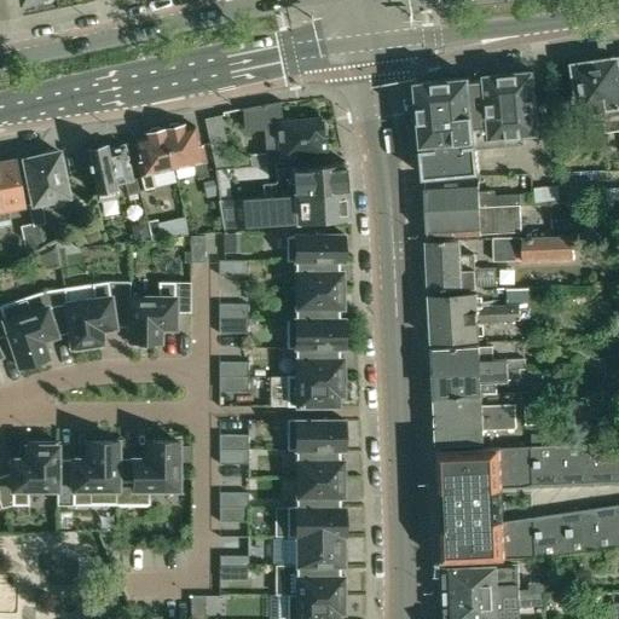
[(618,61),(614,58),(577,63),(573,69),(574,77),(577,77),(579,93),(576,96),(577,105),(580,108),(583,126),(605,122),(606,133),(618,131),(618,61)]
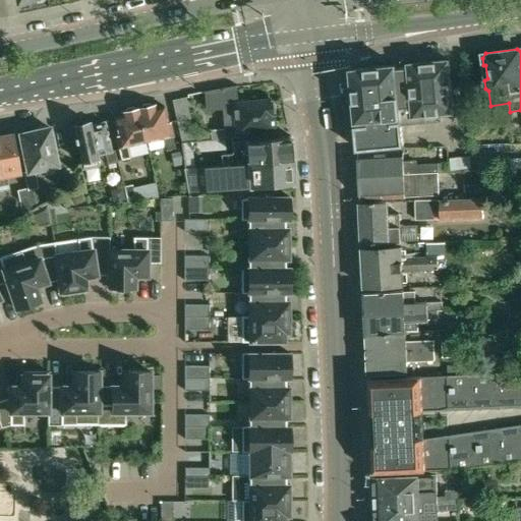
[(367,68),(351,70),(355,123),(360,122),(360,127),(356,127),(358,150),(403,146),(401,125),(443,121),(442,115),(454,114),(449,60),(408,64),(408,68),(396,69),(396,65),(379,67),(379,66),(367,68)]
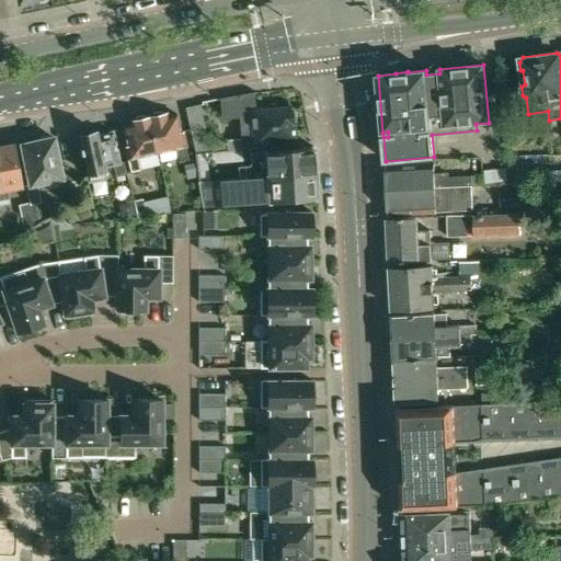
[(195,155),(255,150),(254,145),(294,141),(293,123),(295,123),(294,112),(292,112),(292,109),(268,111),(268,109),(255,110),(256,95),(255,92),(219,99),(221,118),(239,117),(241,139),(207,142),(199,105),(185,107),(195,155)]
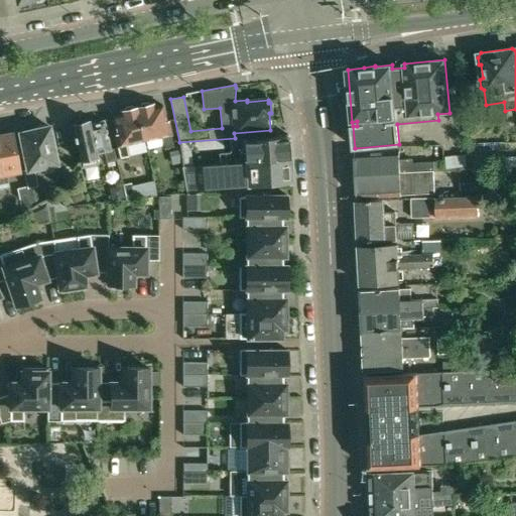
[(139,107),(136,108),(142,142),(162,138),(162,140),(164,149),(172,147),(167,122),(165,123),(162,105),(154,107),(153,104),(150,104),(147,103),(141,104),(139,107)]
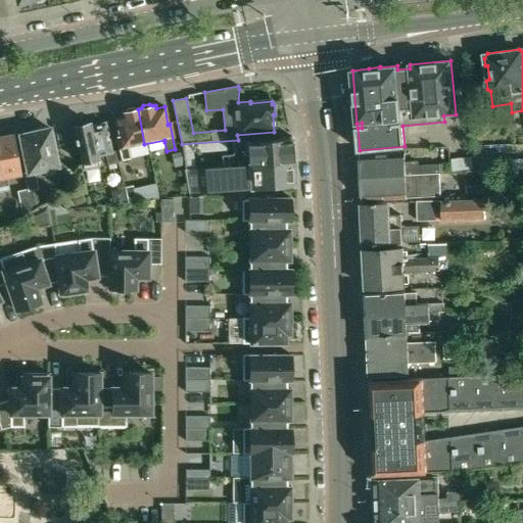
[(115,136),(121,161),(130,159),(128,149),(126,148),(144,144),(138,109),(137,109),(134,107),(127,109),(125,112),(122,112),(123,115),(114,117),(117,136),(115,136)]
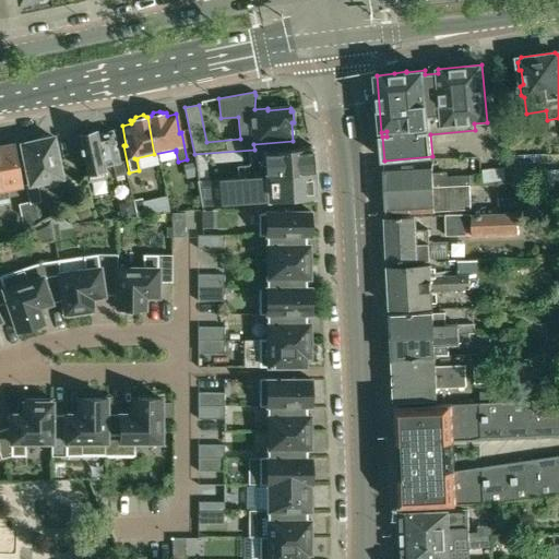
[(118,163),(116,153),(113,133),(98,135),(97,133),(94,133),(92,130),(81,132),(80,137),(78,137),(86,182),(106,178),(104,169),(106,169),(105,165),(113,164),(115,177),(125,175),(122,162),(118,163)]
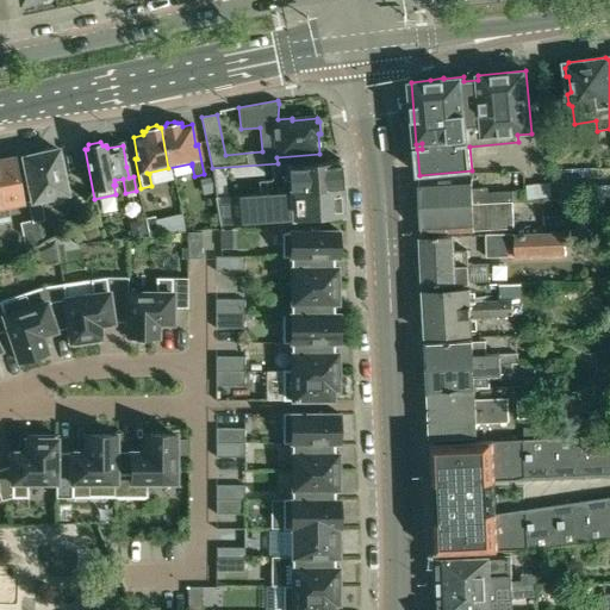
[(41,151),(38,154),(23,157),(31,201),(27,201),(31,222),(36,247),(43,243),(38,221),(44,219),(41,200),(67,195),(66,186),(67,186),(64,176),(63,176),(57,150),(55,150),(53,149),(50,149),(48,149),(45,149),(43,150),(41,151)]
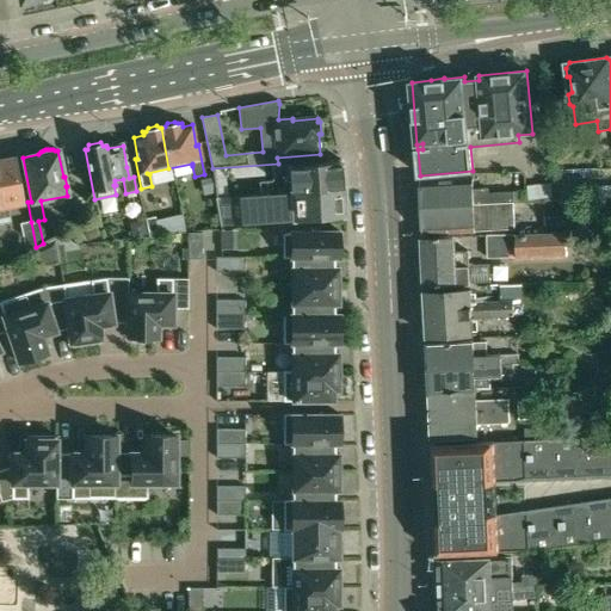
[(14,159),(14,156),(0,159),(0,223),(10,222),(7,208),(22,205),(14,159)]
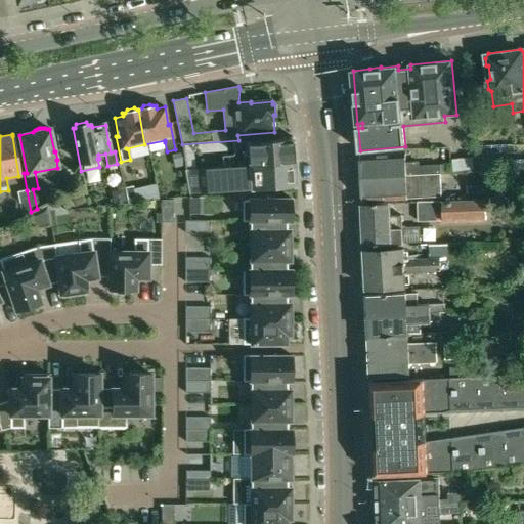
[(226,159),(227,168),(294,163),(292,138),(248,143),(249,157),(226,159)]
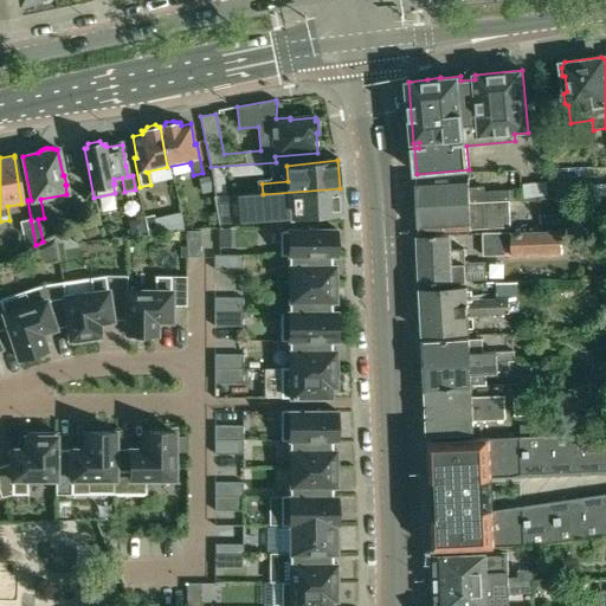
[(414,179),(417,207),(508,201),(523,200),(523,188),(483,192),(483,188),(468,189),(466,174),(414,179)]
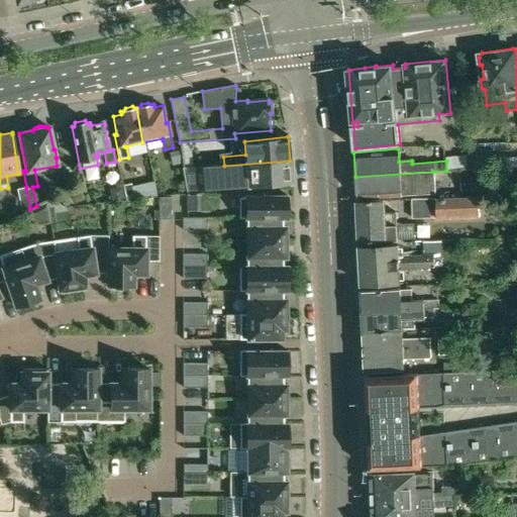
[(179,149),(169,152),(172,166),(183,163),(179,149)]
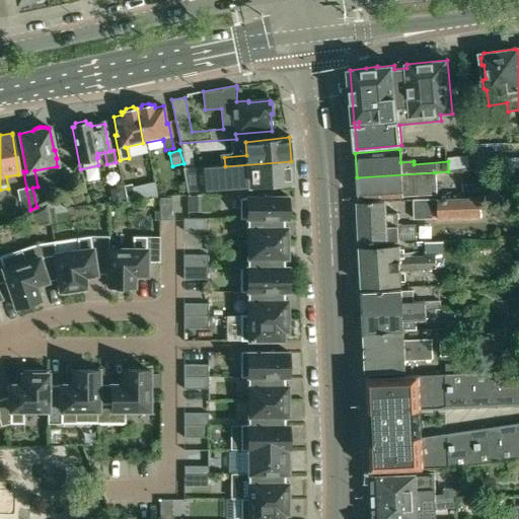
[(293,183),(291,161),(225,166),(186,170),(190,194),(249,188),(293,183)]
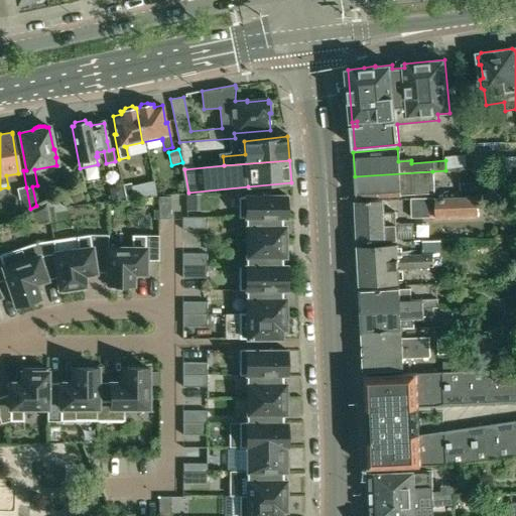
[(355,176),(357,198),(434,190),(432,171),(355,176)]
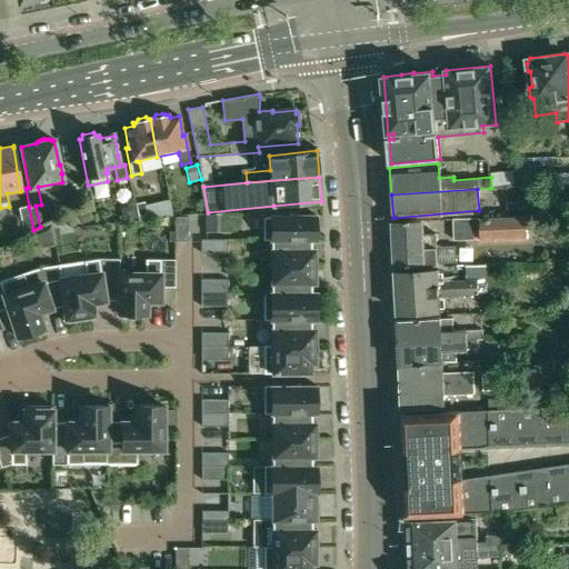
[(169,199),(146,206),(145,201),(136,203),(139,217),(147,215),(148,220),(172,213),(169,199)]
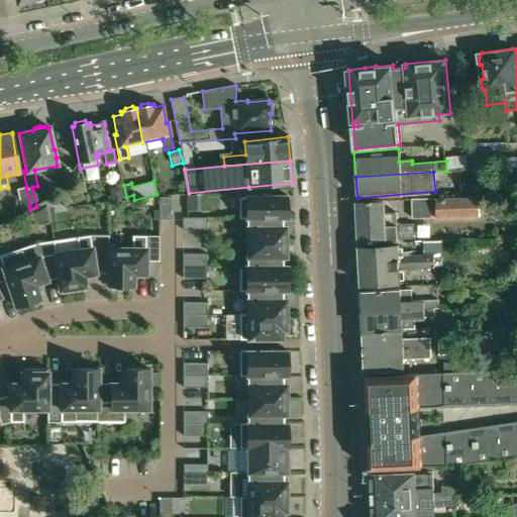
[(22,213),(30,209),(26,188),(17,189),(22,213)]
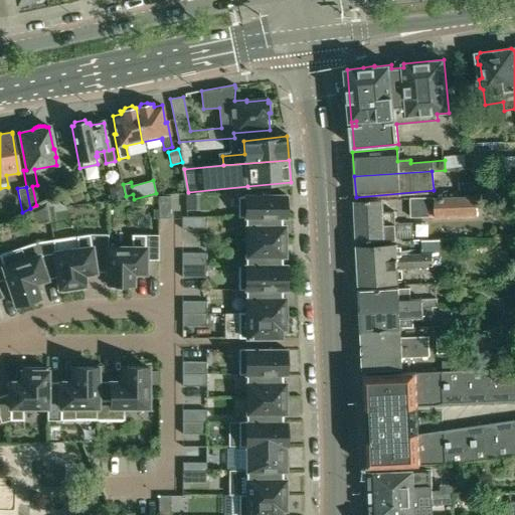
[(68,190),(59,194),(64,205),(72,201),(73,204),(84,199),(79,187),(69,192),(68,190)]
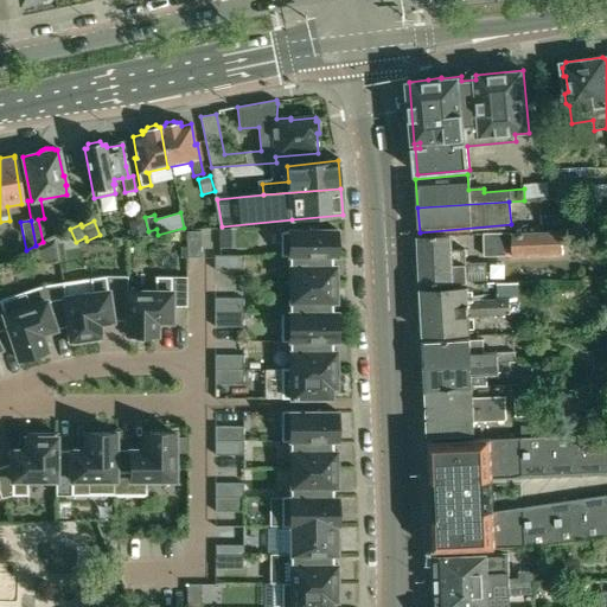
[(289,261),(332,261),(332,256),(337,256),(337,229),(281,232),(281,256),(289,256),(289,261)]
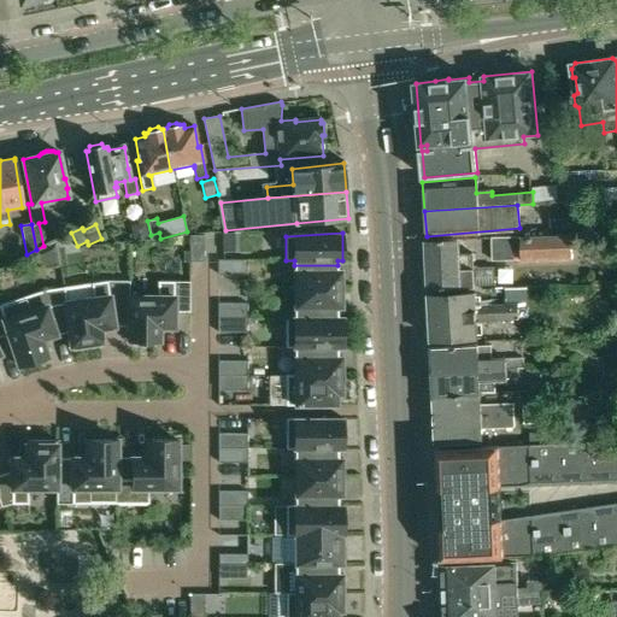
[(189,262),(191,262),(204,262),(204,235),(189,235),(189,262)]
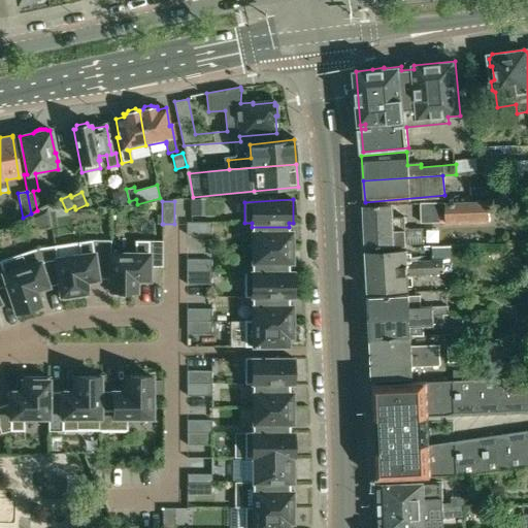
[(422,223),(492,220),(491,201),(421,203),(422,223)]
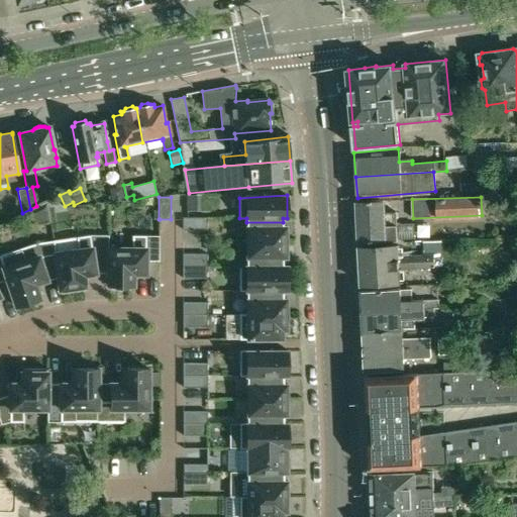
[(358,202),(359,243),(399,241),(398,240),(415,239),(415,223),(398,224),(397,212),(385,212),(384,201),(358,202)]
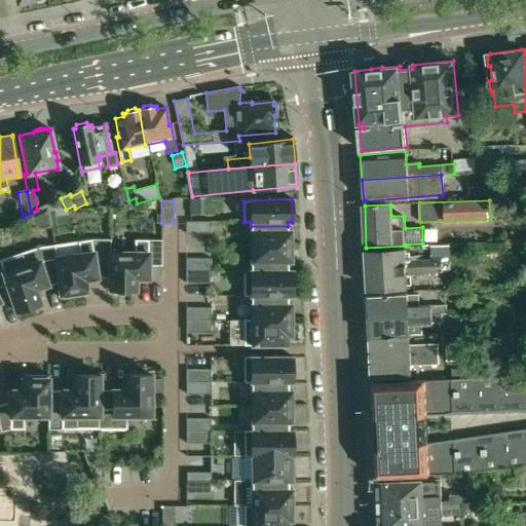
[(211,222),(186,222),(186,234),(211,234),(211,222)]
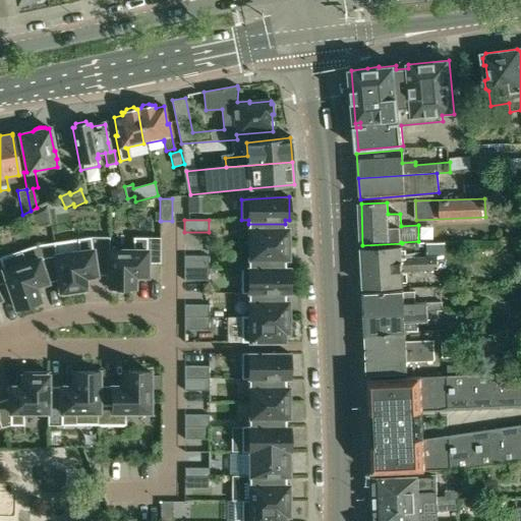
[(285,224),(248,224),(248,227),(248,243),(289,243),(289,227),(285,227),(285,224)]
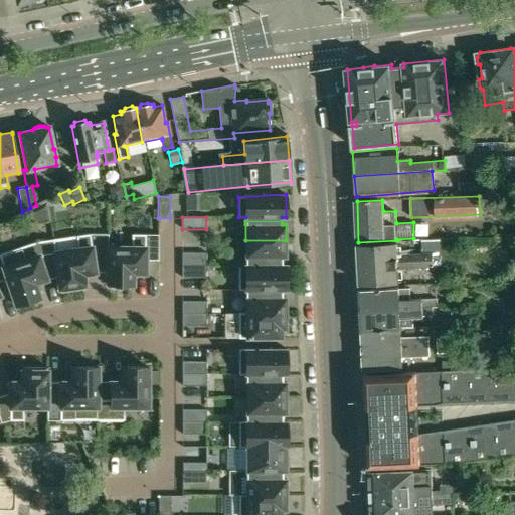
[(55,252),(54,252),(58,278),(60,292),(86,289),(83,274),(96,273),(108,273),(108,247),(109,247),(109,234),(90,234),(76,236),(78,248),(55,252)]
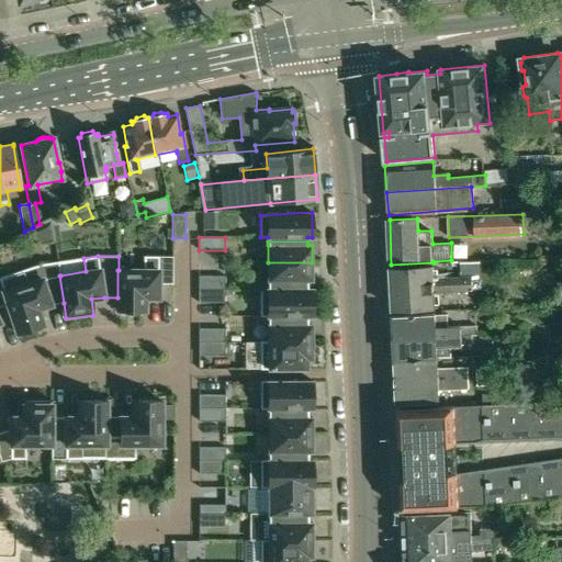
[(144,270),(119,270),(117,270),(117,298),(117,310),(121,310),(121,314),(142,314),(142,310),(145,310),(145,298),(159,298),(159,283),(172,284),(173,256),(144,256),(144,270)]
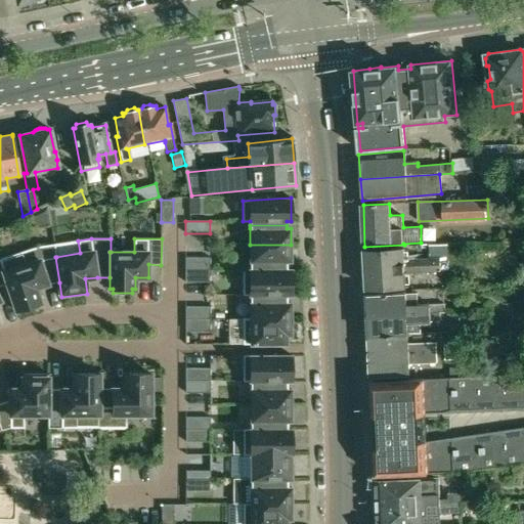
[(48,284),(59,282),(55,257),(56,257),(55,244),(38,246),(0,258),(0,262),(7,284),(16,310),(41,302),(36,288),(48,284)]
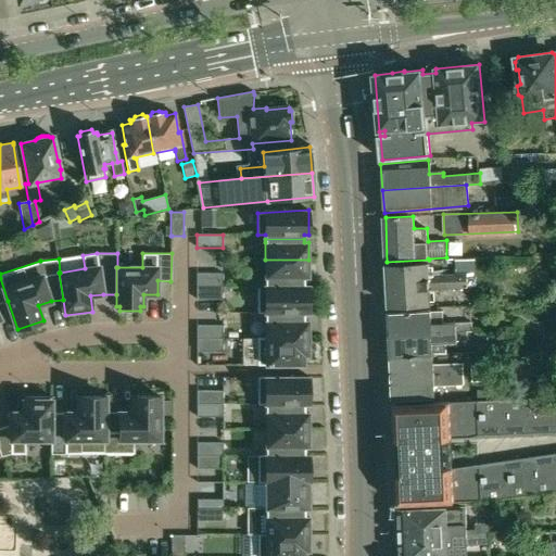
[(265,281),(304,281),(304,277),(308,277),(308,260),(265,260),(265,278),(265,281)]
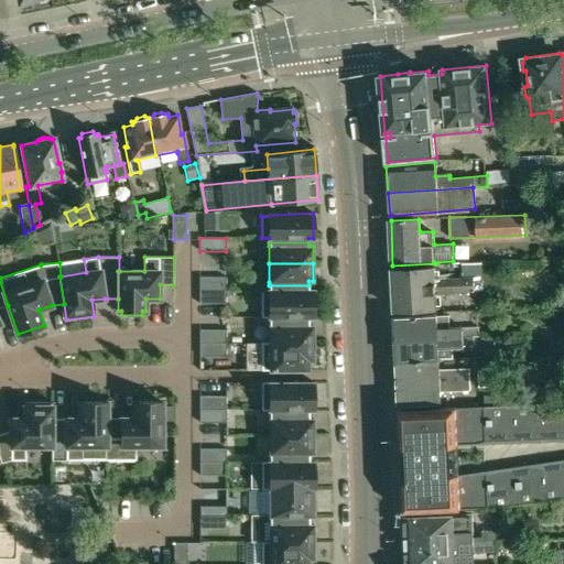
[(464,264),(465,278),(475,278),(481,277),(480,263),(464,264)]
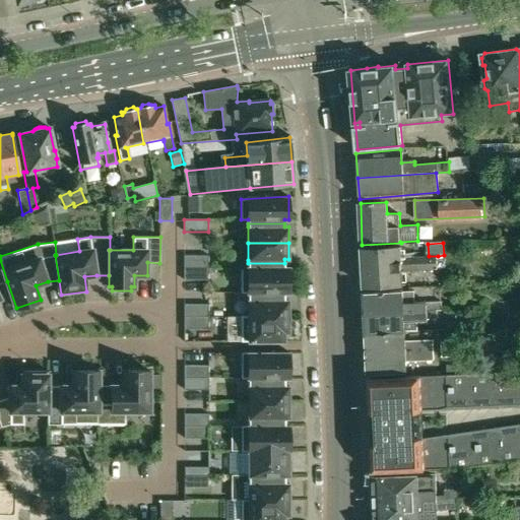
[(363,251),(363,268),(391,267),(391,264),(402,263),(401,258),(401,249),(363,251)]
